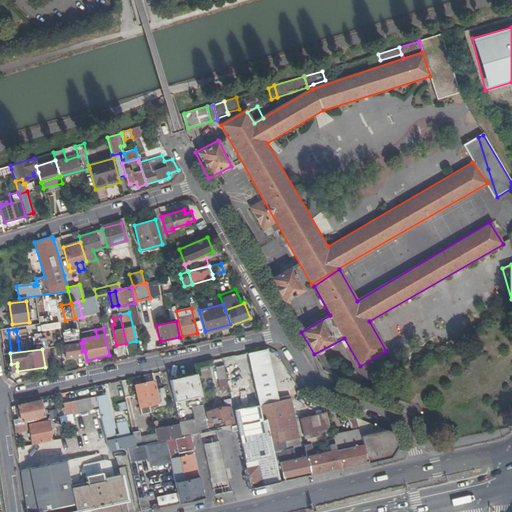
[(266,419),(273,455),(278,454),(278,451),(300,446),(290,399),(279,401),(268,349),(248,354),(259,405),(258,405),(258,408),(261,420),(266,419)]
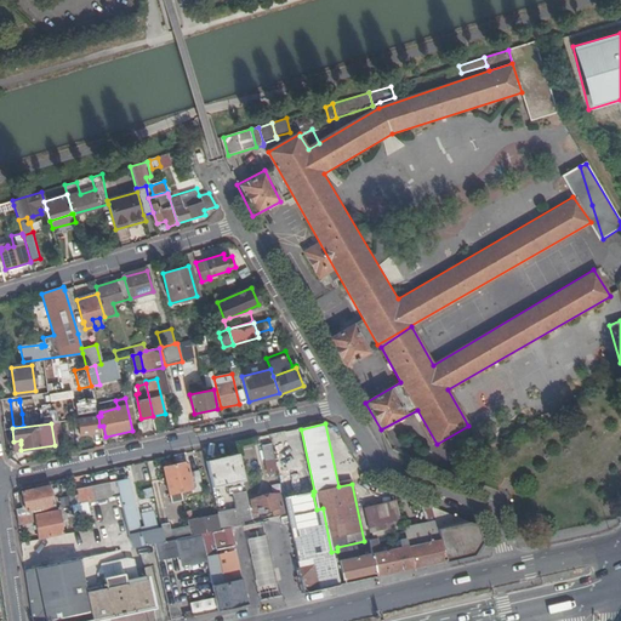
[(275,459),(272,444),(262,445),(266,461),(275,459)]
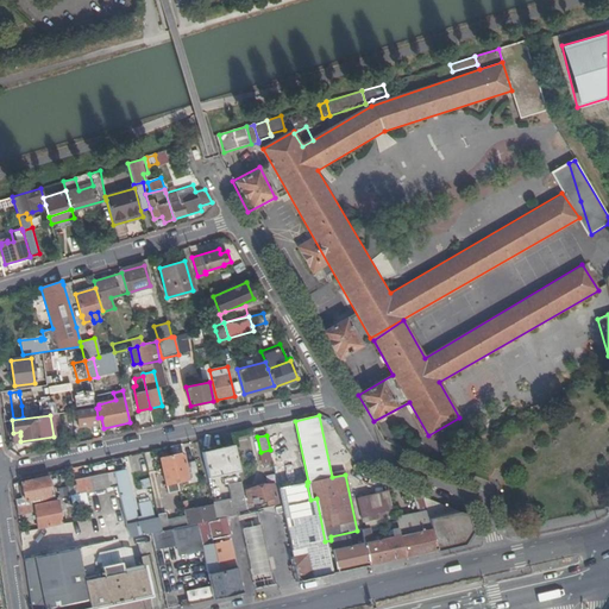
[(239,471),(234,445),(203,452),(208,477),(239,471)]
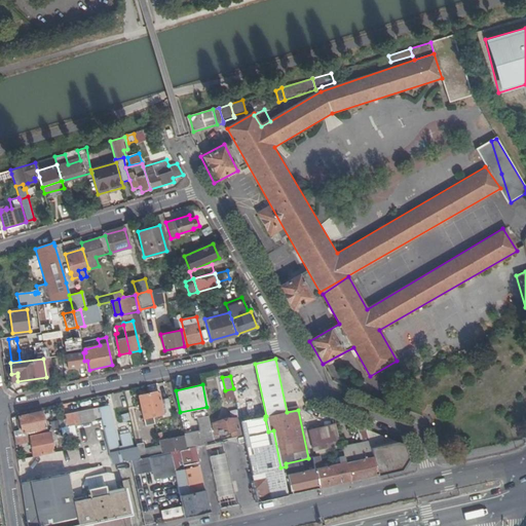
[(158,391),(148,393),(153,416),(163,414),(165,414),(162,400),(160,400),(158,391)]
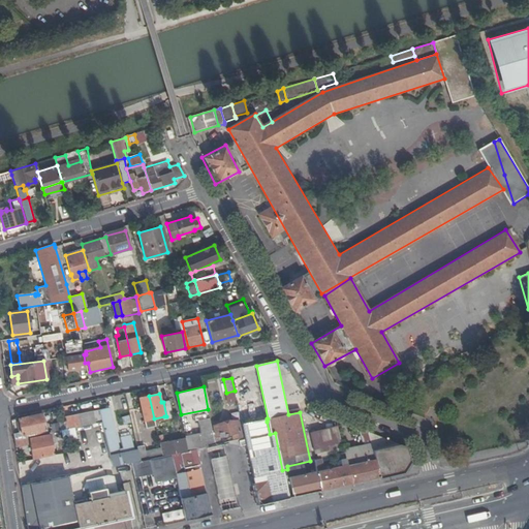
[(154,418),(149,396),(139,398),(146,428),(156,427),(154,418)]
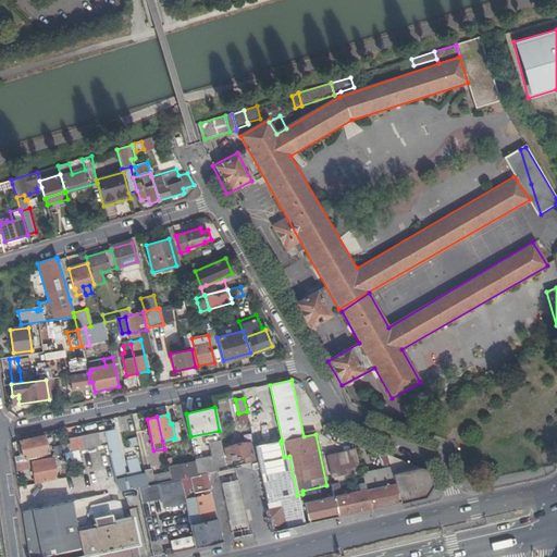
[(177,422),(172,423),(175,438),(173,438),(173,441),(182,440),(177,422)]
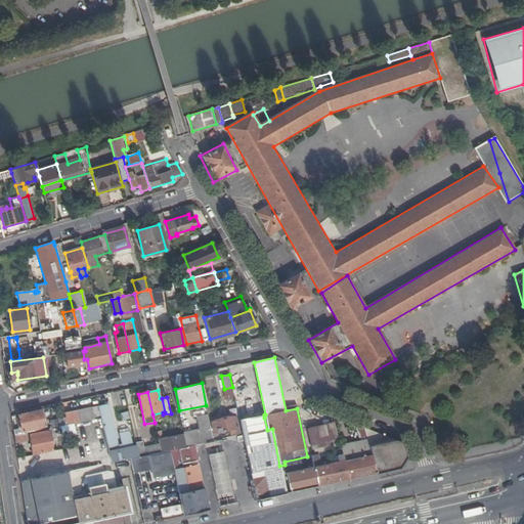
[(111,463),(129,459),(131,459),(137,457),(135,446),(124,448),(114,450),(108,423),(112,422),(108,404),(98,406),(101,418),(102,423),(111,463)]
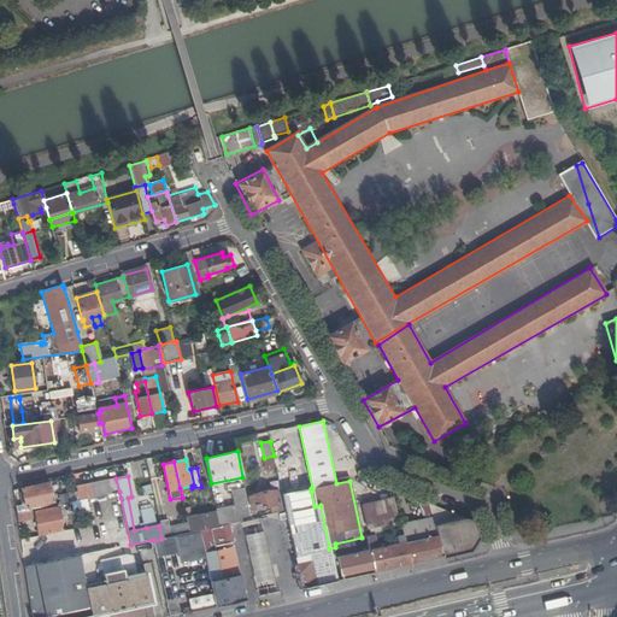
[(119,492),(116,479),(76,487),(77,493),(78,500),(87,499),(110,494),(119,492)]
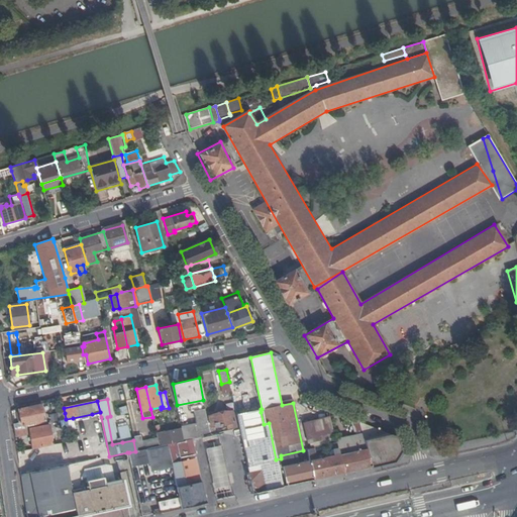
[(21,422),(13,424),(14,430),(22,428),(22,425),(35,423),(35,425),(41,424),(41,421),(45,420),(41,403),(34,404),(35,406),(18,410),(21,422)]
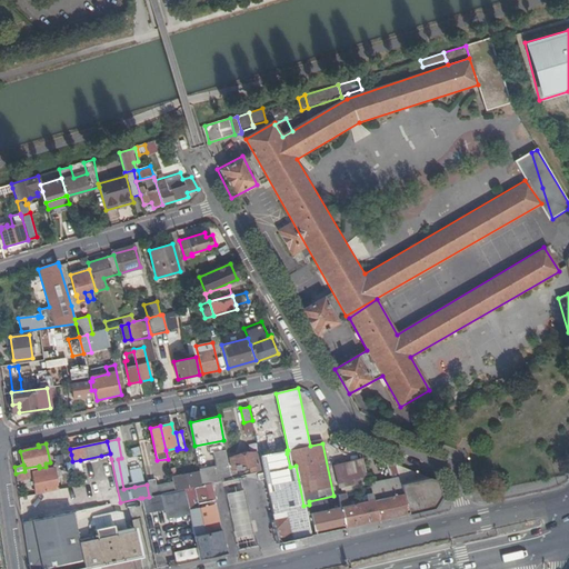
[(203,485),(210,483),(232,479),(231,476),(226,450),(213,452),(216,466),(200,469),(203,485)]
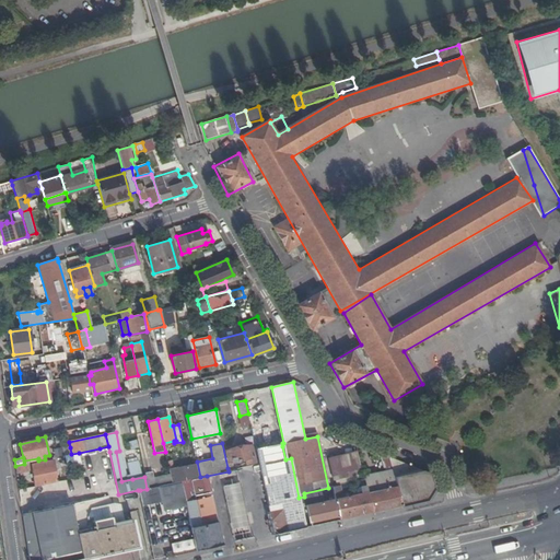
[(252,445),(243,447),(236,448),(225,451),(228,463),(245,459),(246,465),(255,463),(252,445)]
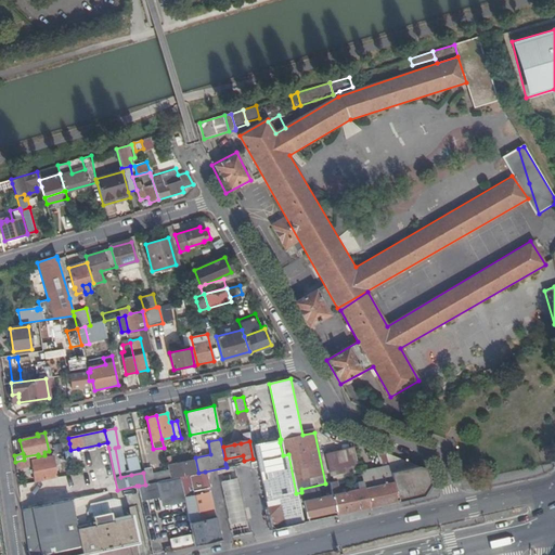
[(254,448),(257,461),(257,464),(263,494),(266,502),(271,529),(302,521),(296,493),(288,454),(283,455),(280,442),(254,448)]
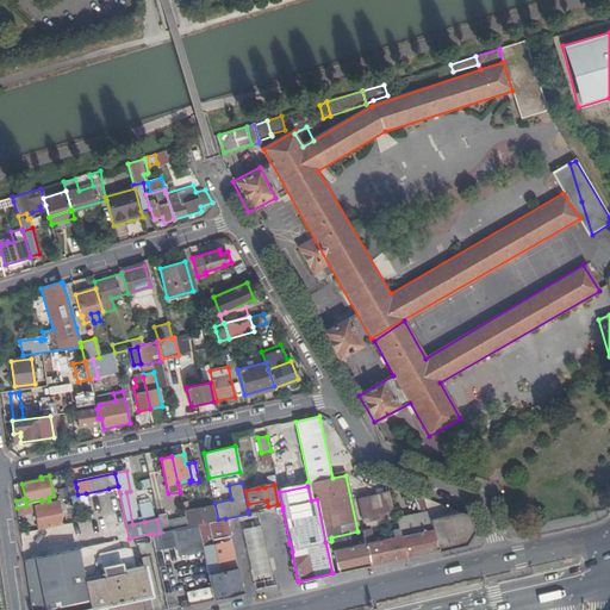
[(78,495),(76,487),(58,492),(60,498),(74,496),(78,495)]
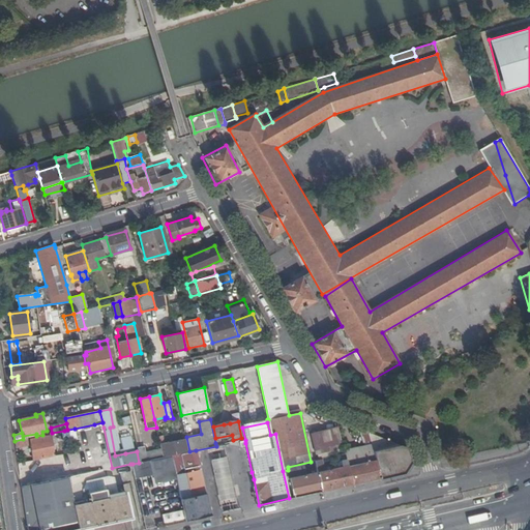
[(67,430),(64,431),(65,440),(77,438),(75,429),(67,430)]
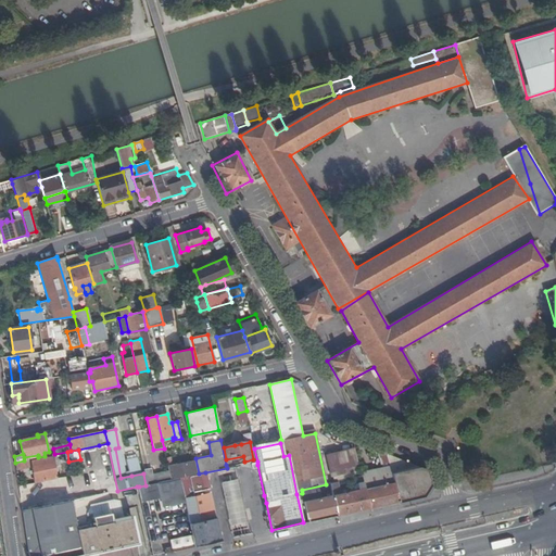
[(331,476),(358,469),(353,450),(326,456),(331,476)]
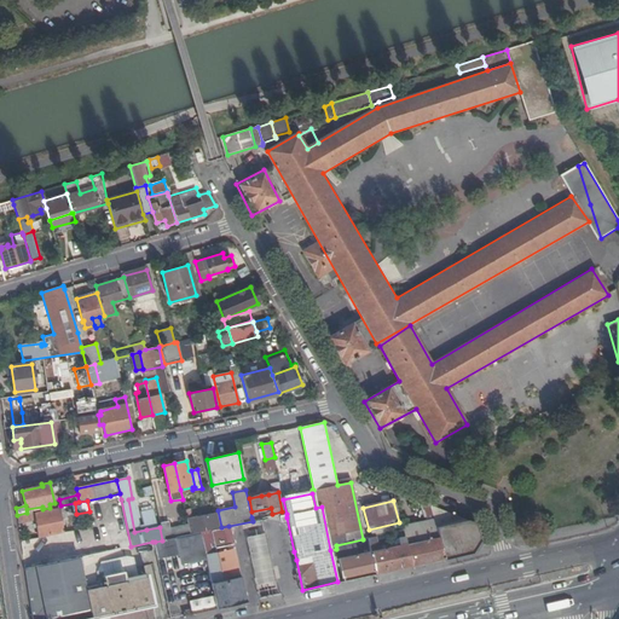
[(433,519),(435,527),(468,520),(431,505),(433,519)]
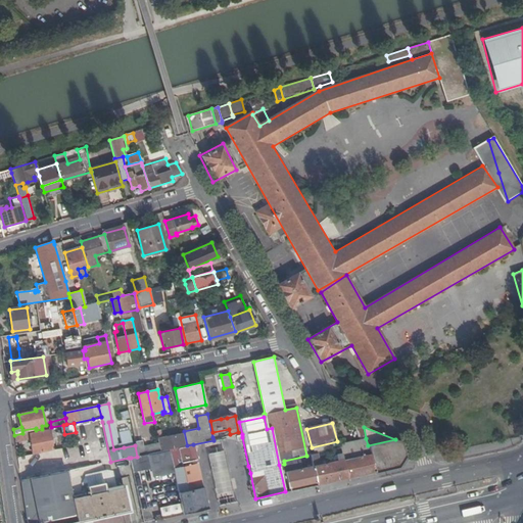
[(30,434),(34,454),(54,449),(49,430),(30,434)]
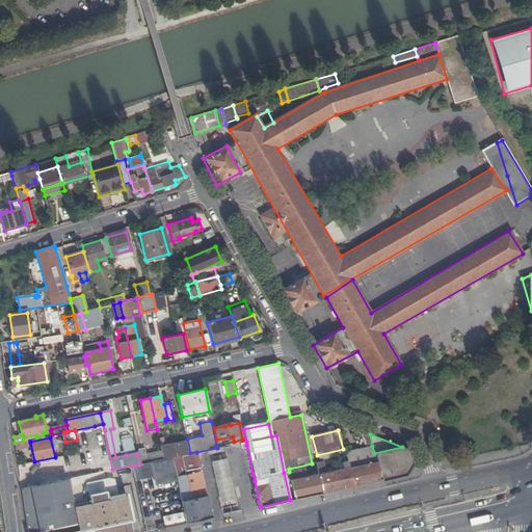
[(137,450),(135,441),(123,443),(126,455),(137,453),(137,450)]
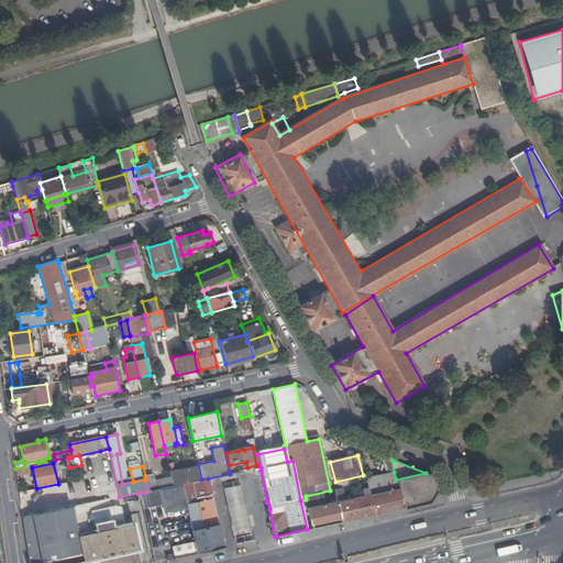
[(181,484),(199,481),(197,467),(169,473),(172,481),(173,486),(181,484)]
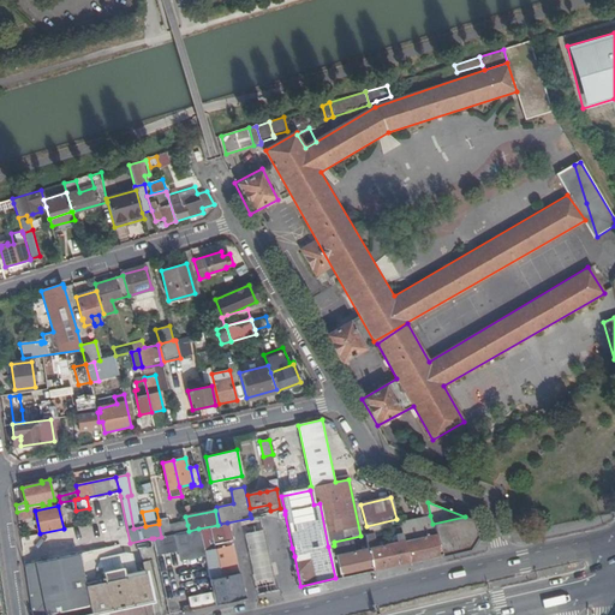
[(408,562),(441,555),(436,535),(435,535),(433,524),(430,515),(399,521),(400,525),(401,533),(404,541),(408,562)]
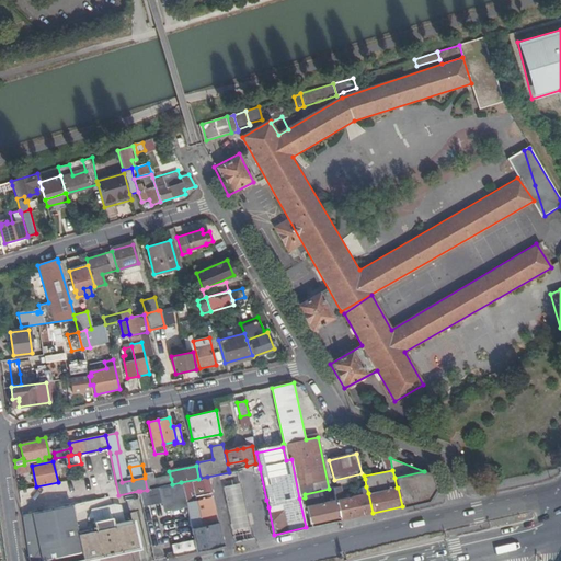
[(402,506),(427,501),(434,490),(431,474),(424,471),(395,478),(397,488),(398,488),(402,506)]
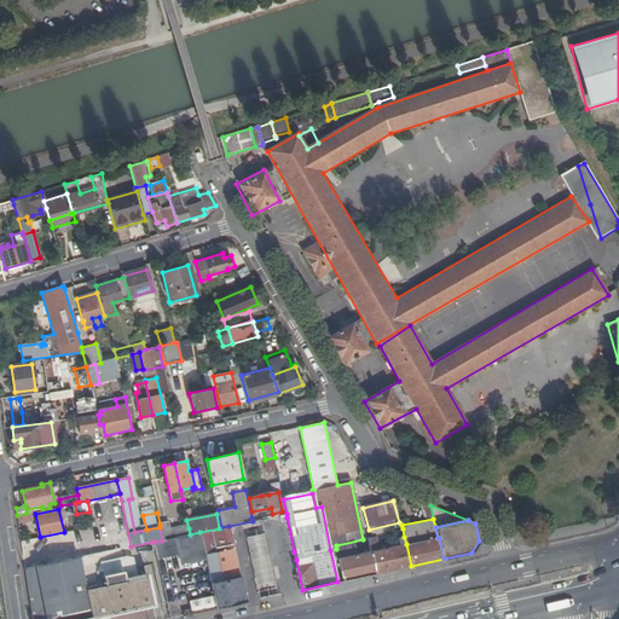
[(160,527),(162,541),(171,538),(169,532),(168,522),(160,524),(160,527)]
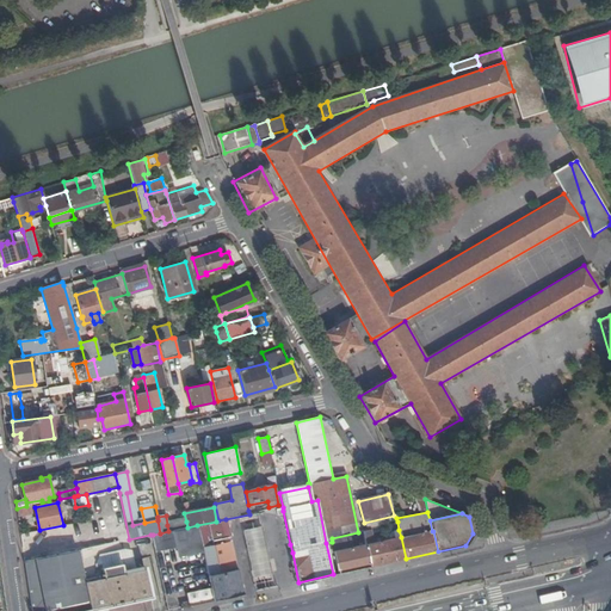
[(221,544),(232,543),(226,519),(218,520),(216,522),(221,544)]
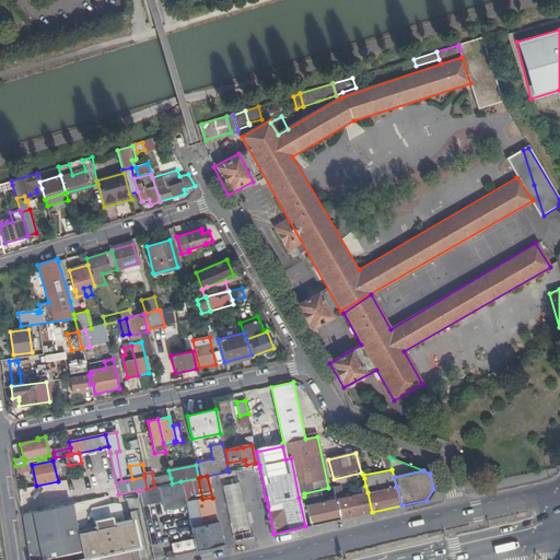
[(158,487),(172,483),(171,478),(153,481),(154,487),(158,487)]
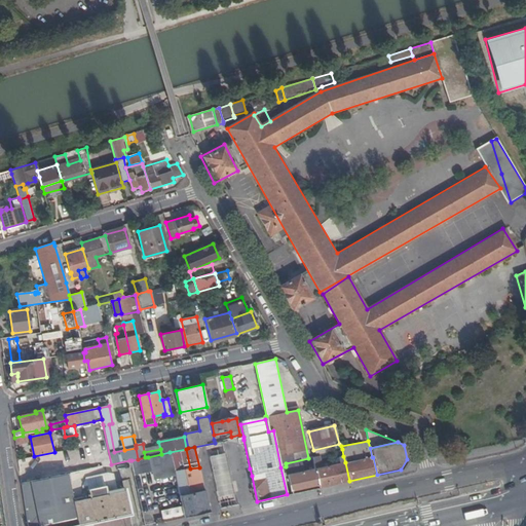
[(184,517),(209,512),(199,467),(190,468),(186,449),(170,452),(182,506),(184,517)]
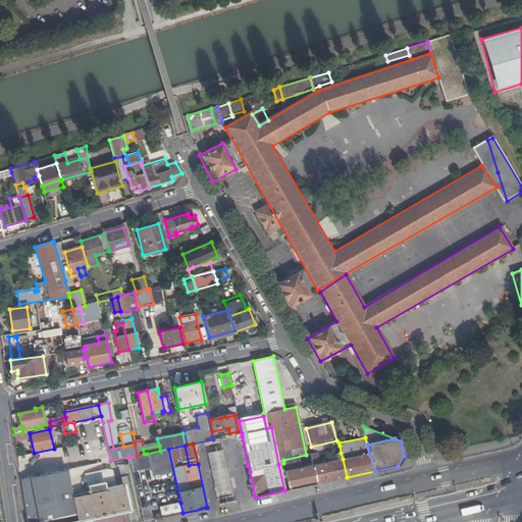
[(218,505),(226,503),(235,501),(223,450),(215,451),(207,453),(218,505)]
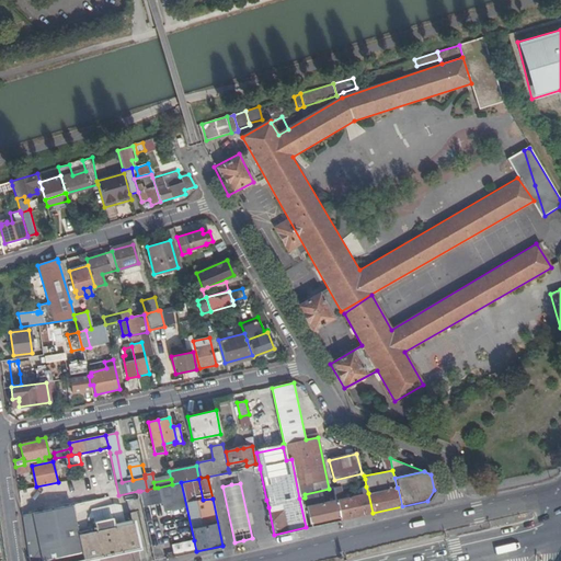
[(340,521),(373,513),(368,493),(362,494),(353,496),(353,493),(347,494),(348,497),(341,499),(339,487),(332,488),(340,521)]
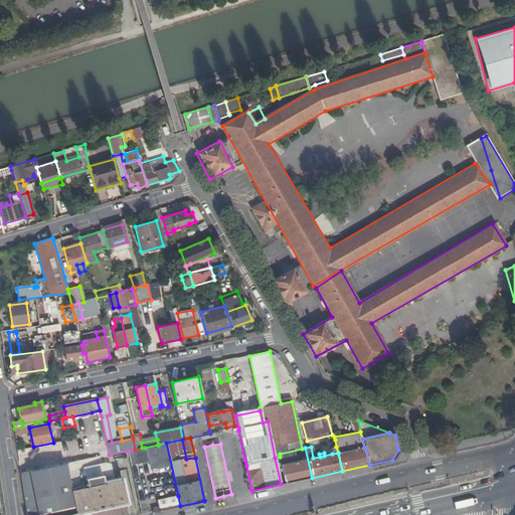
[(135,450),(129,451),(131,460),(147,457),(145,448),(142,448),(135,450)]
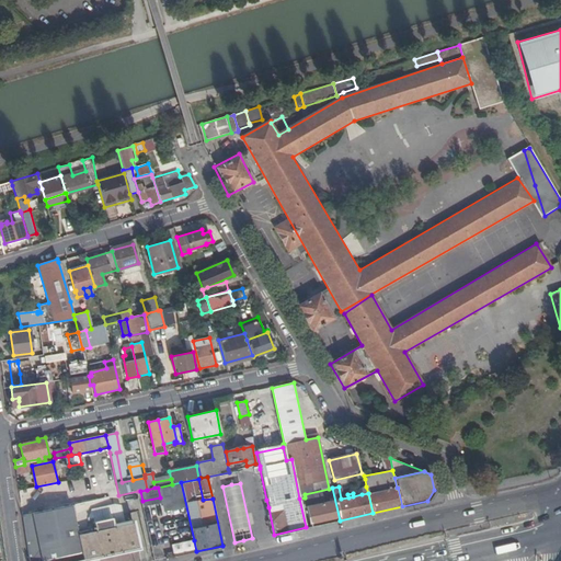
[(306,527),(340,521),(332,488),(329,489),(305,494),(305,497),(299,499),(306,527)]
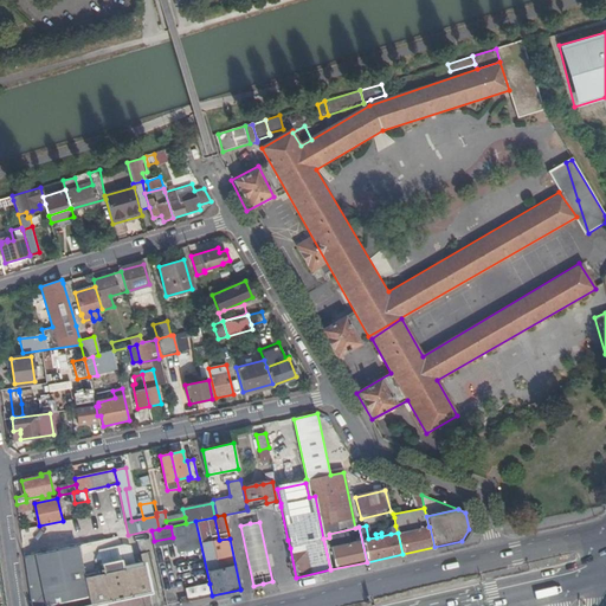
[(173,537),(154,541),(155,547),(174,543),(173,537)]
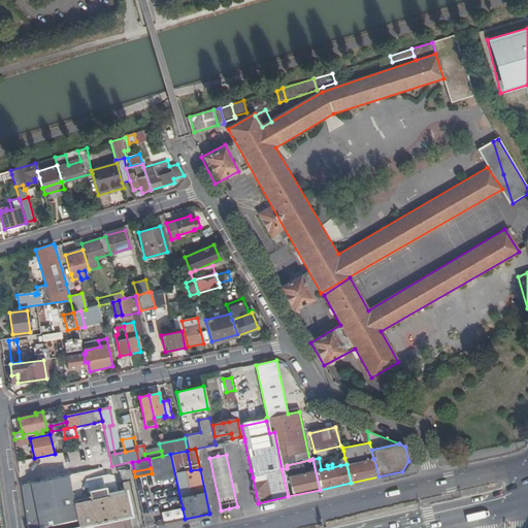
[(28,526),(27,527),(37,527),(38,527),(72,527),(75,527),(130,516),(125,491),(116,492),(111,474),(86,480),(81,488),(81,499),(72,501),(67,475),(41,482),(22,485),(28,526)]
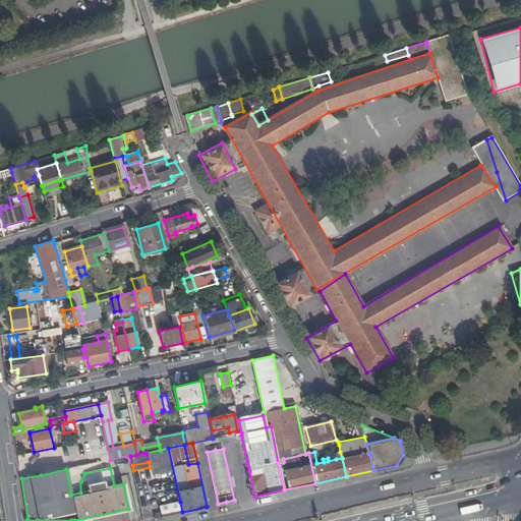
[(152,519),(182,512),(180,502),(149,508),(152,519)]
